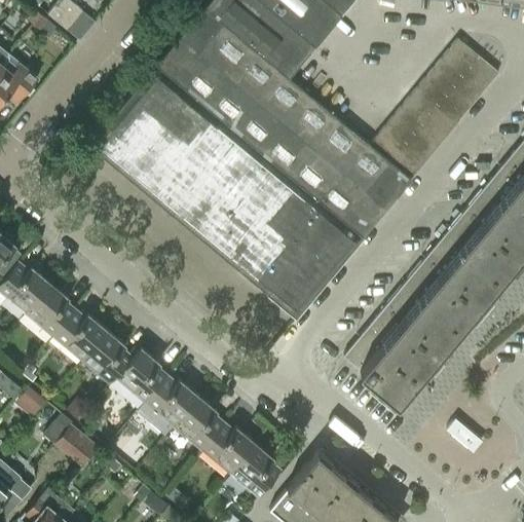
[(68,0),(61,0),(55,6),(75,23),(83,12),(68,0)]
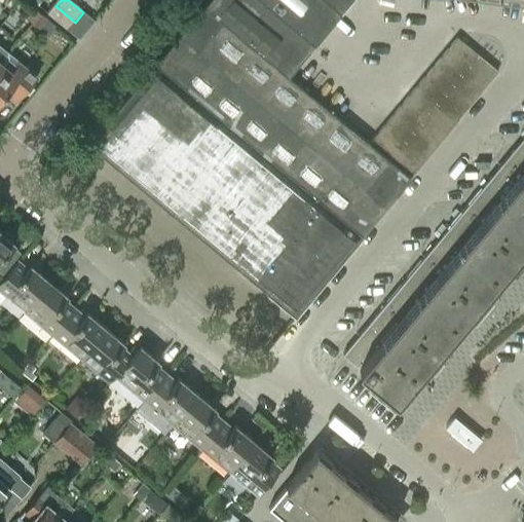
[(315,47),(258,0),(212,0),(206,9),(290,78),(315,47)]
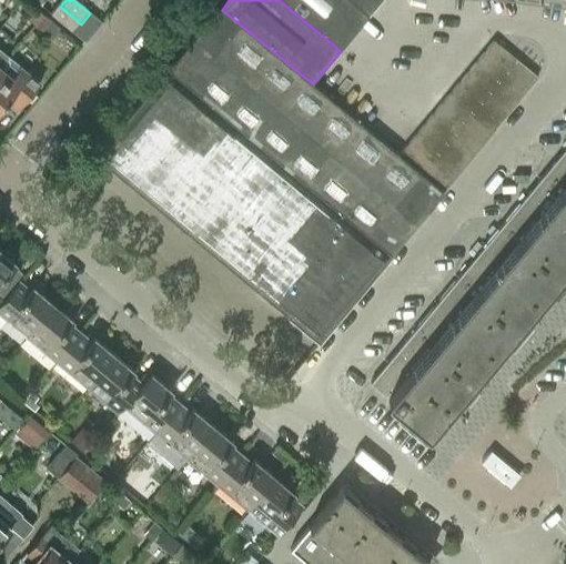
[(370,17),(349,0),(279,0),(341,51),(370,17)]
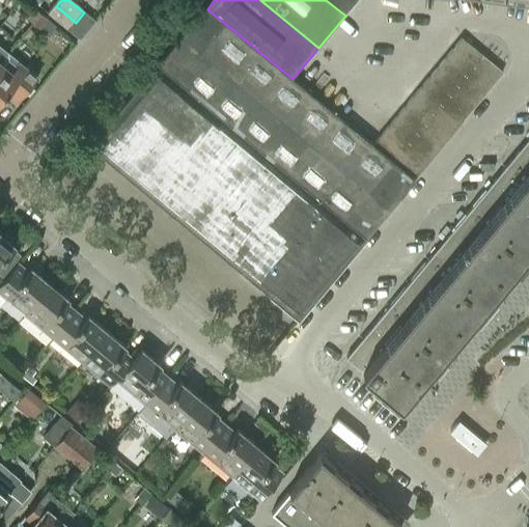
[(358,0),(326,0),(345,16),(358,0)]
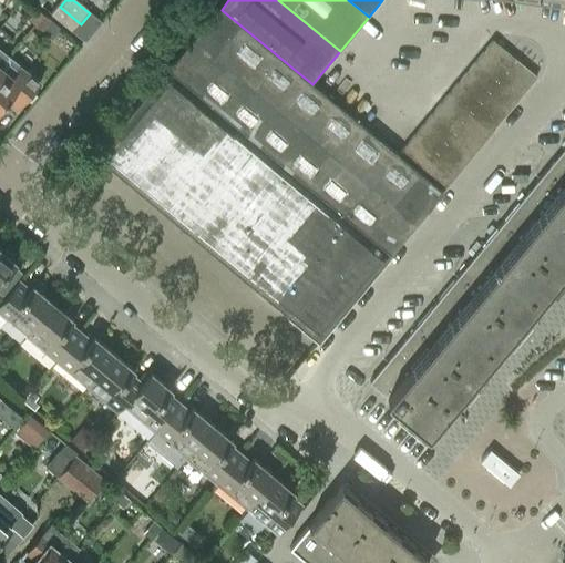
[(81,24),(60,7),(52,17),(73,33),(81,24)]
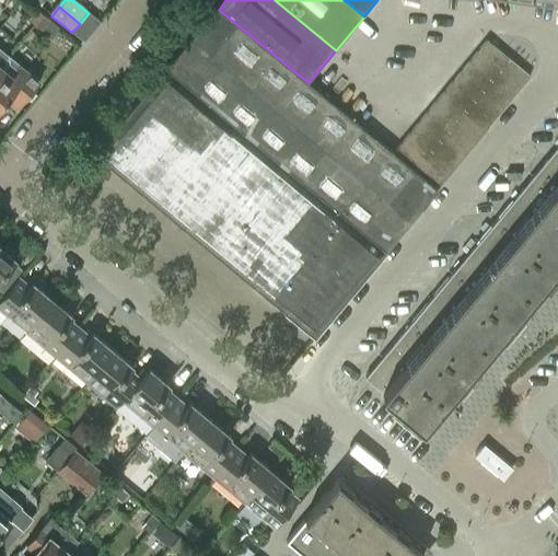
[(438,192),(416,173),(394,155),(309,83),(219,10),(96,155),(315,337),(438,192)]
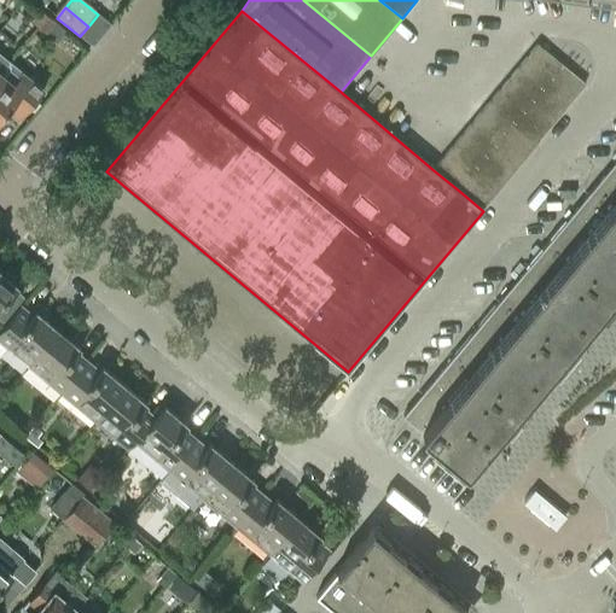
[(33,23),(40,29),(50,18),(42,12),(33,23)]
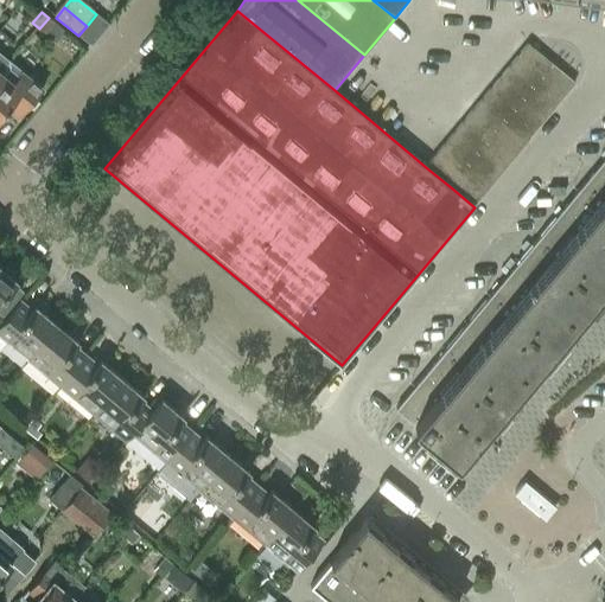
[(49,18),(39,29),(46,34),(56,24),(49,18)]
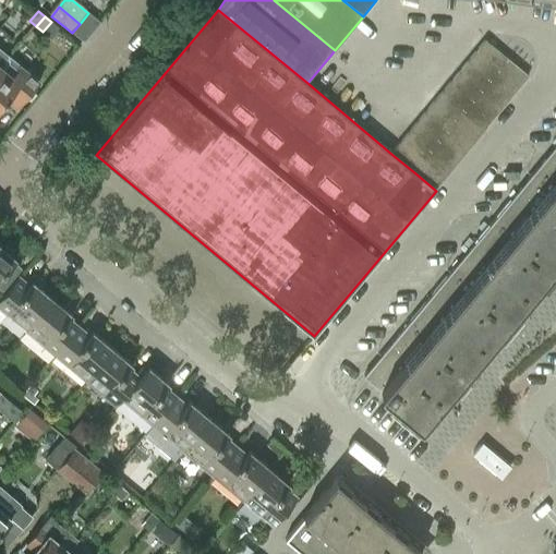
[(486,41),(478,52),(499,71),(508,60),(486,41)]
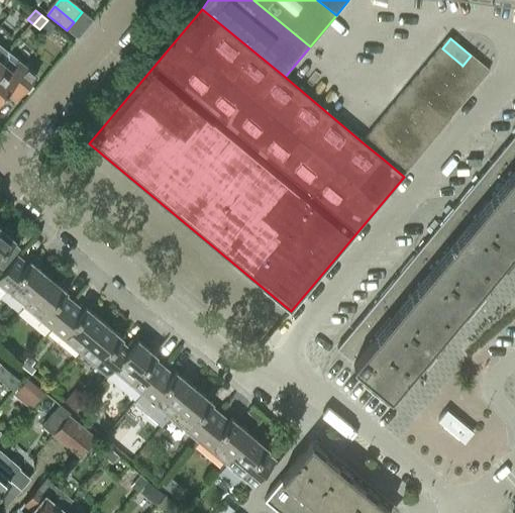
[(442,48),(433,59),(453,76),(462,66),(442,48)]
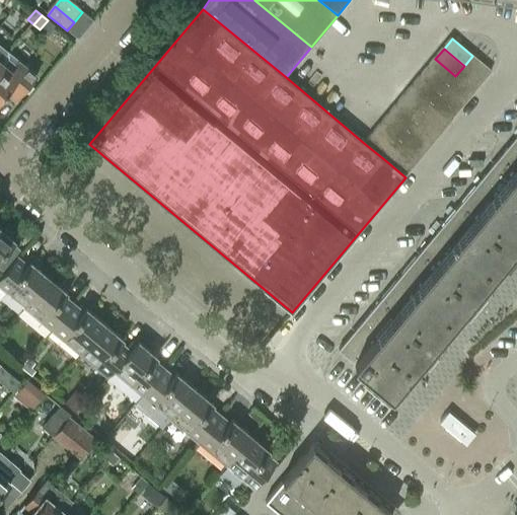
[(16,103),(32,84),(38,78),(19,63),(9,55),(1,64),(0,65),(0,102),(0,103),(5,97),(4,96),(6,94),(16,103)]
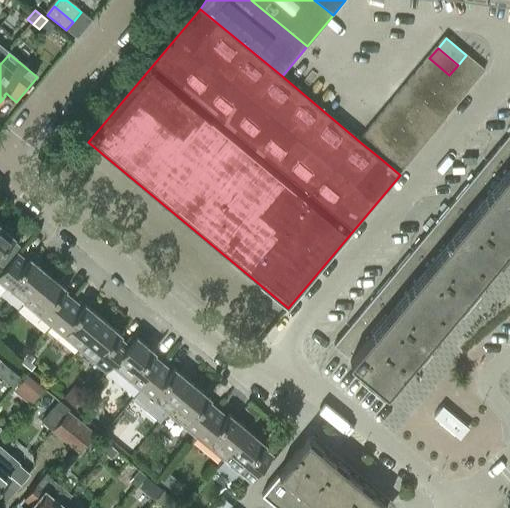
[(486,72),(466,55),(458,65),(478,81),(486,72)]
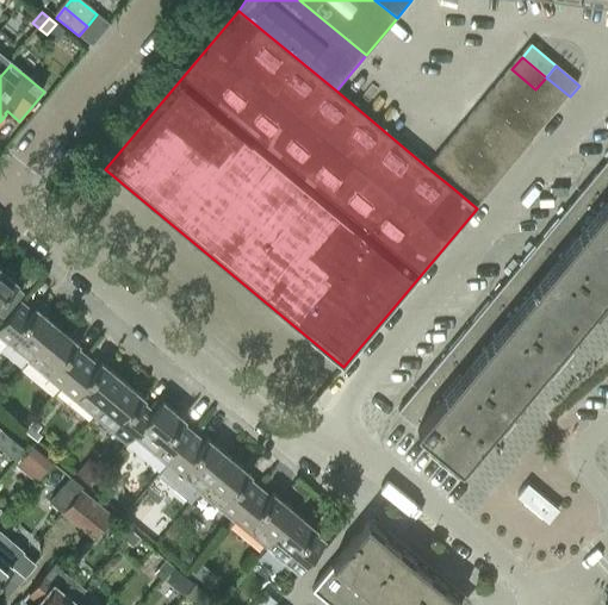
[(512,69),(503,81),(527,100),(535,89),(512,69)]
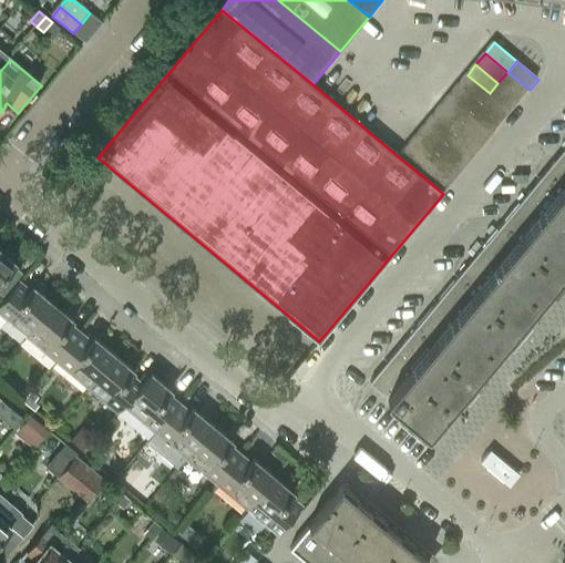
[(530,90),(507,72),(497,83),(520,102),(530,90)]
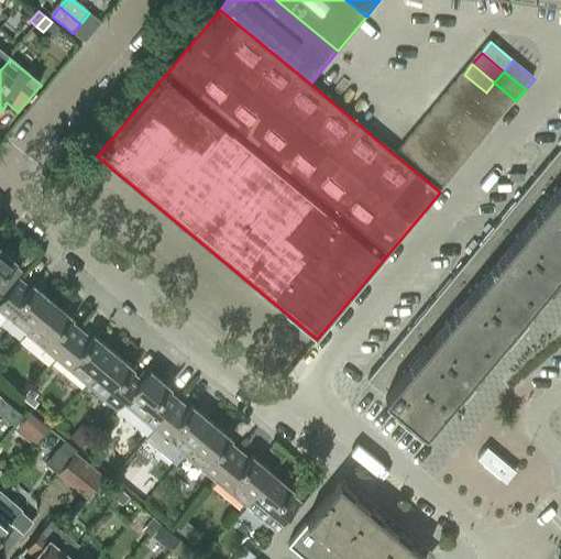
[(464,75),(455,85),(477,103),(486,92),(464,75)]
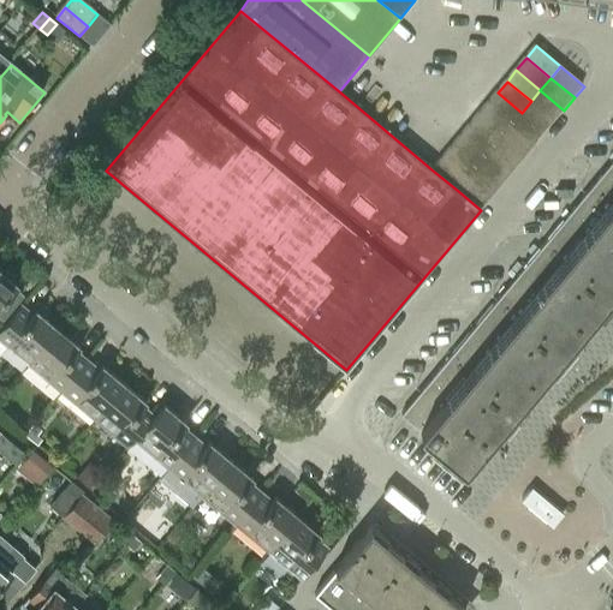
[(564,111),(540,90),(531,101),(555,121),(564,111)]
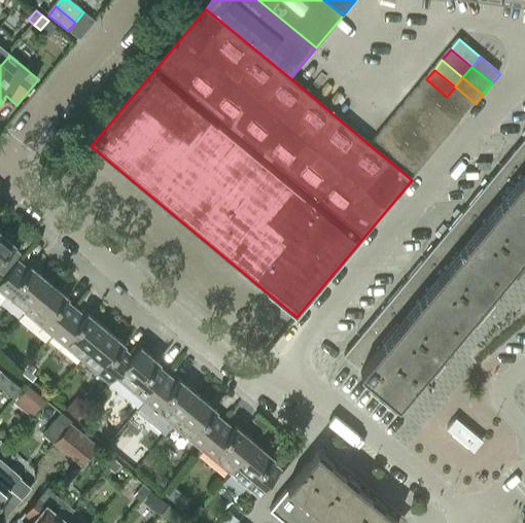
[(426,79),(418,89),(439,106),(447,97),(426,79)]
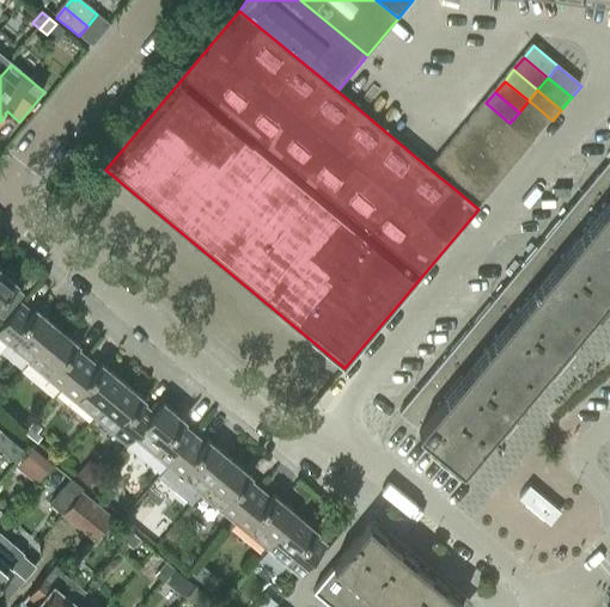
[(553,121),(529,100),(519,112),(543,132),(553,121)]
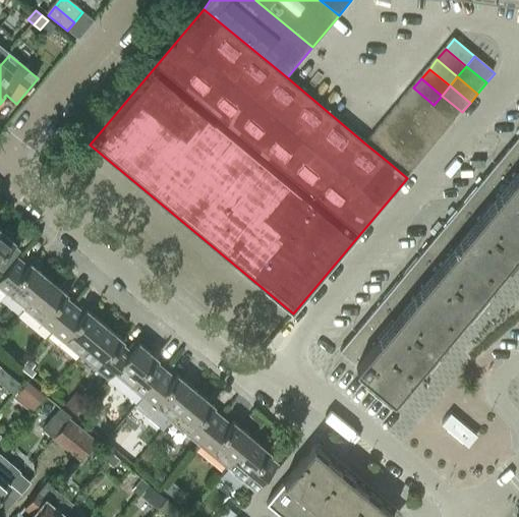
[(413,88),(405,98),(425,115),(434,105),(413,88)]
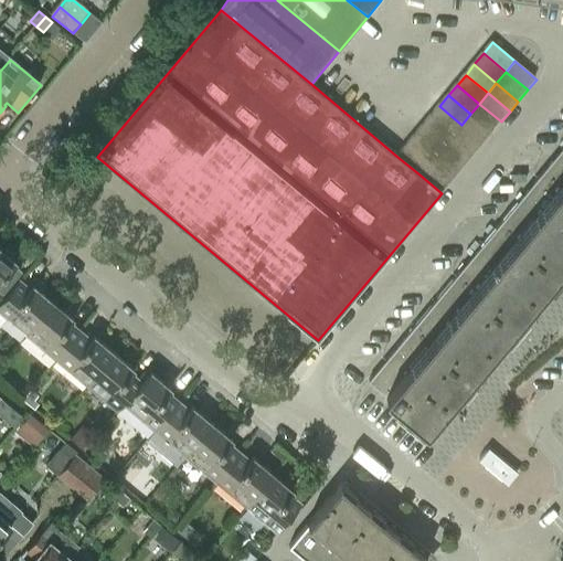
[(501,122),(479,104),(470,114),(492,133),(501,122)]
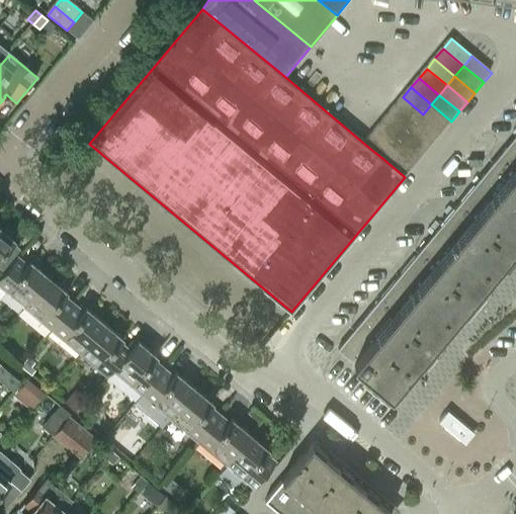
[(403,97),(395,106),(415,123),(423,114),(403,97)]
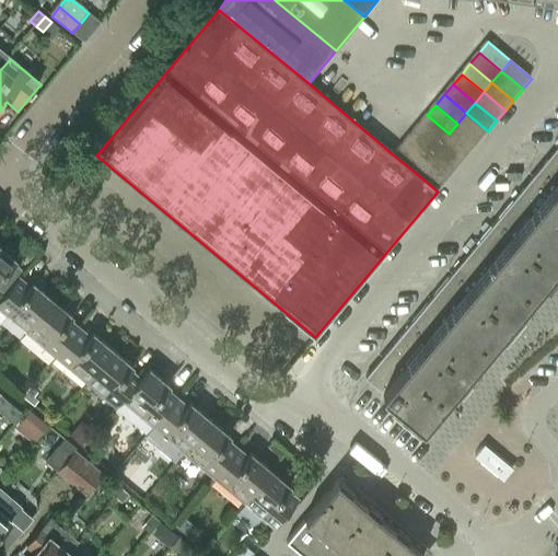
[(488,131),(466,113),(457,124),(479,141),(488,131)]
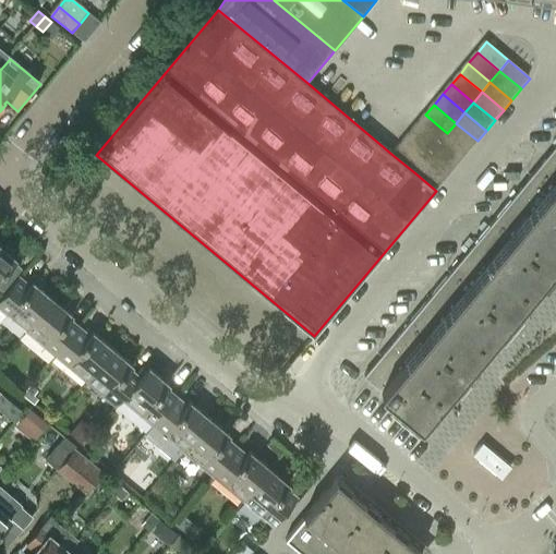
[(425,115),(417,125),(438,143),(447,133),(425,115)]
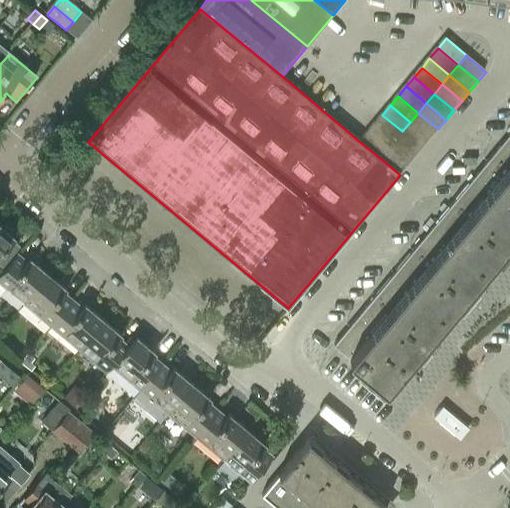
[(438,129),(418,113),(410,122),(430,138),(438,129)]
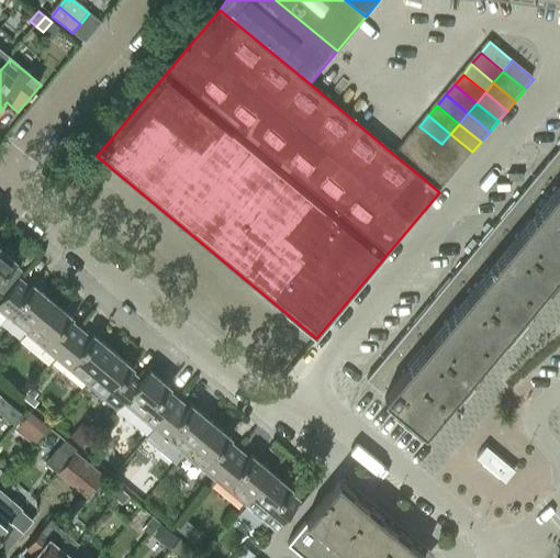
[(420,126),(412,136),(434,154),(441,144),(420,126)]
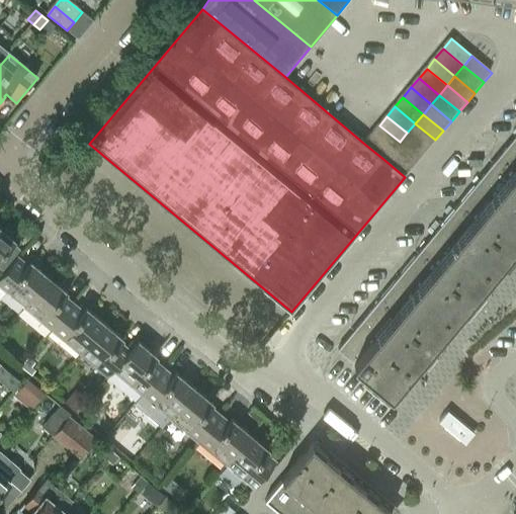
[(435,140),(415,123),(407,133),(427,150),(435,140)]
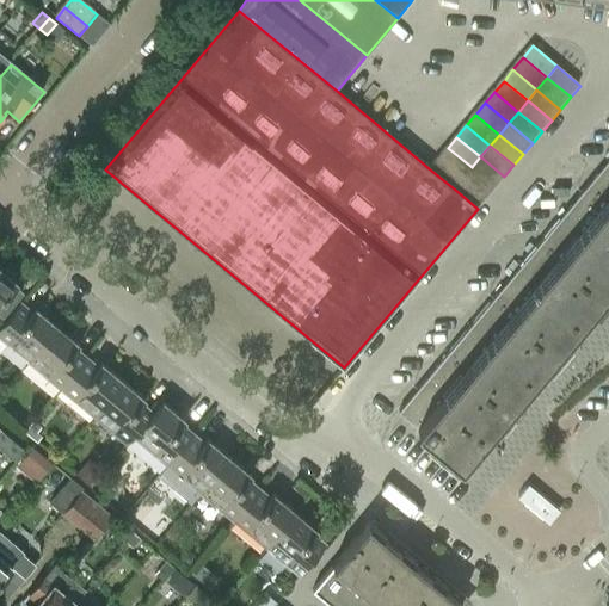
[(448,148),(438,159),(462,178),(472,167),(448,148)]
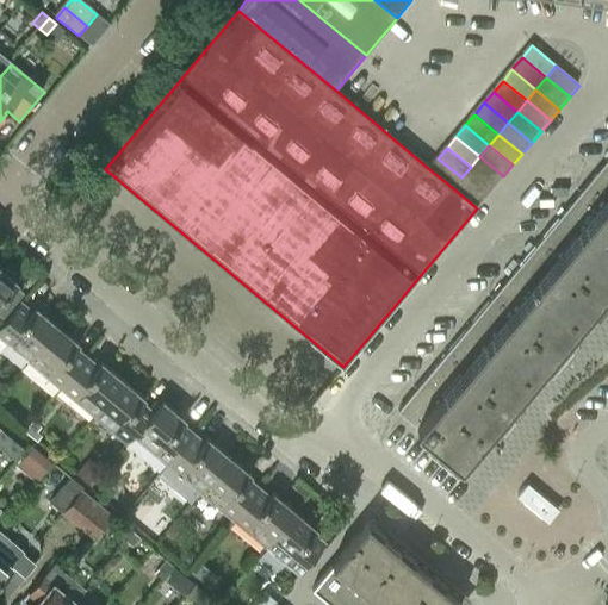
[(503,176),(479,156),(471,167),(495,187),(503,176)]
